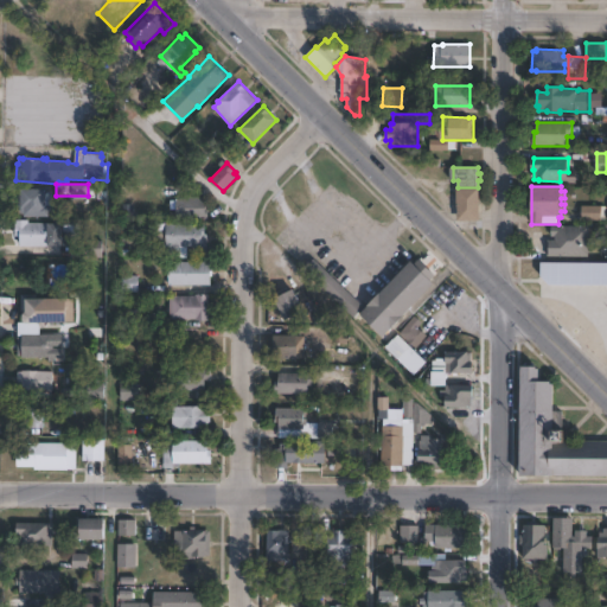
[(480,221),(458,221),(458,189),(479,189),(480,221)]
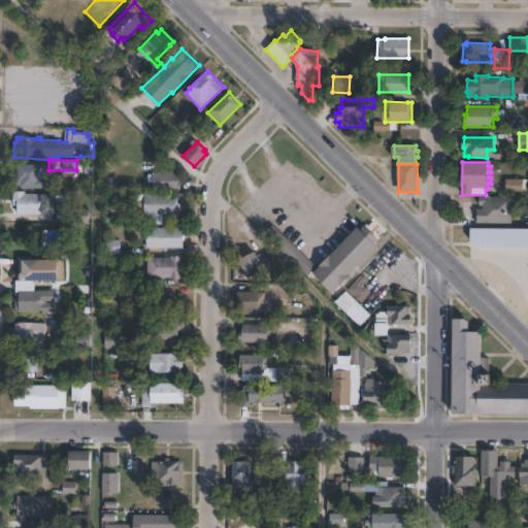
[(39,165),(39,168),(45,168),(45,179),(42,179),(42,189),(21,188),(21,186),(19,186),(19,179),(17,179),(17,172),(18,172),(18,165),(39,165)]
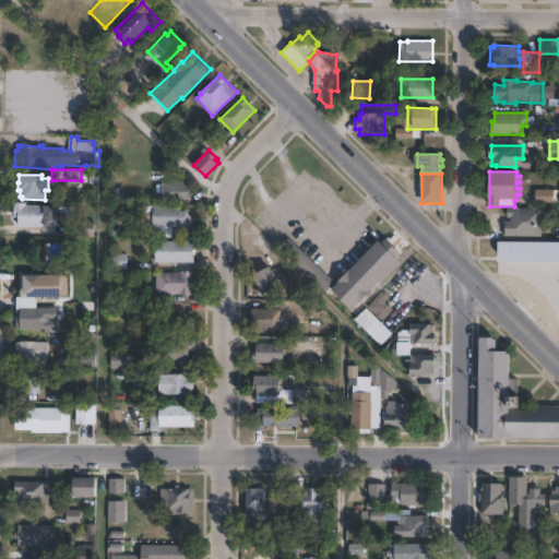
[(189,181),(189,188),(191,188),(191,202),(163,202),(163,181),(189,181)]
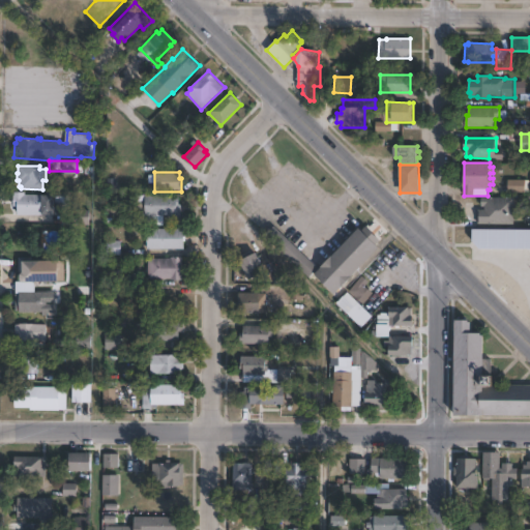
[(526,180),(529,180),(529,193),(526,193),(526,194),(508,194),(508,180),(526,180)]
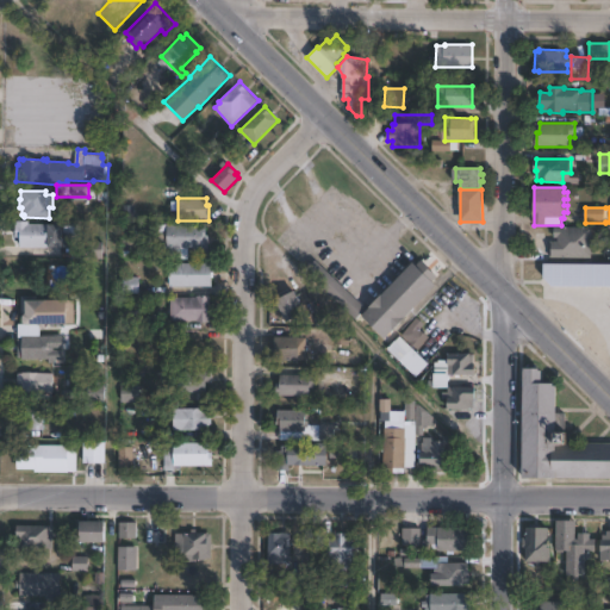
[(29,222),(29,224),(62,224),(62,232),(74,232),(74,242),(72,242),(72,248),(20,247),(20,237),(16,237),(16,222),(29,222)]
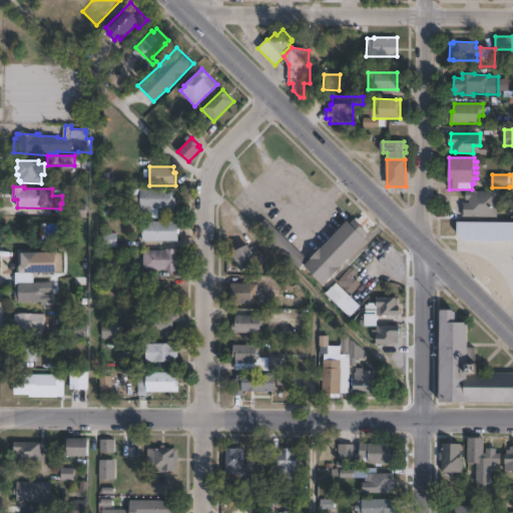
[(173,189),(173,197),(175,197),(175,212),(164,212),(164,208),(158,208),(158,217),(141,217),(141,208),(140,208),(140,189),(173,189)]
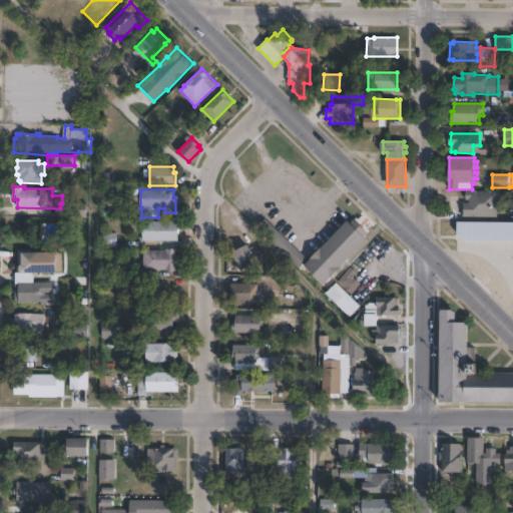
[(499,191),(498,217),(464,216),(465,203),(471,203),(471,200),(467,200),(467,191),(499,191)]
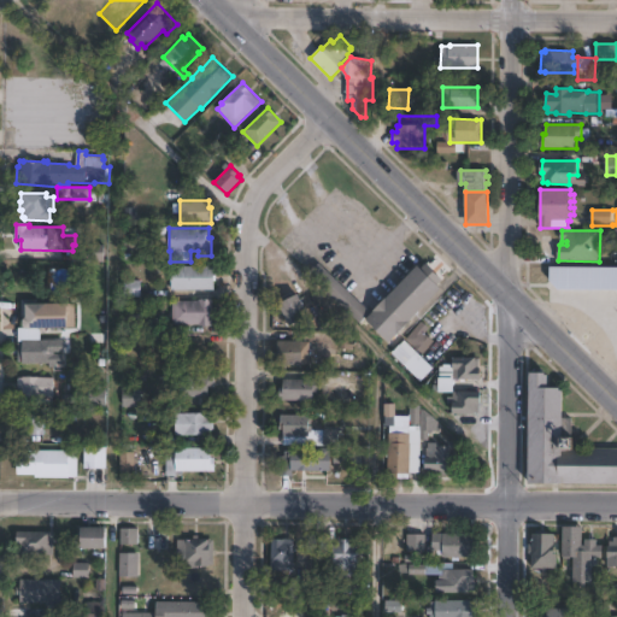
[(369,313),(416,265),(419,269),(423,264),(441,282),(436,287),(439,288),(387,342),(363,319),(364,318),(363,317),(357,323),(306,274),(317,263),(369,313)]
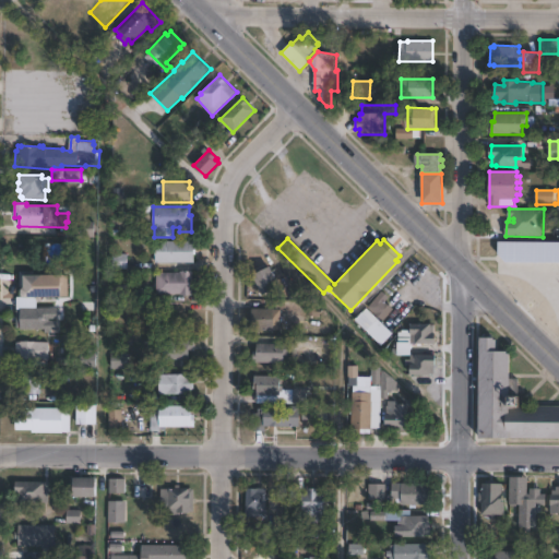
[(558,240),(497,241),(497,262),(558,261),(558,240)]
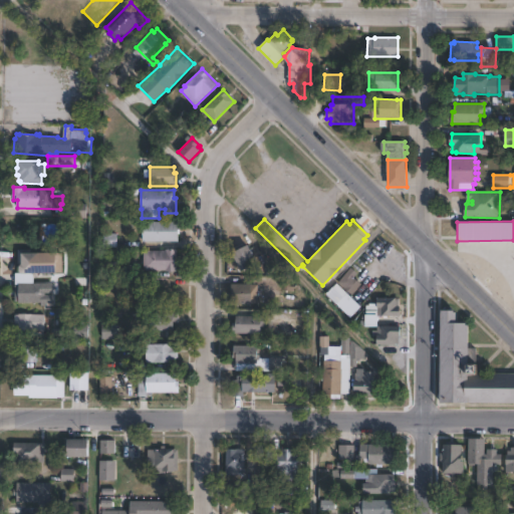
[(178,242),(143,241),(143,222),(179,222),(178,242)]
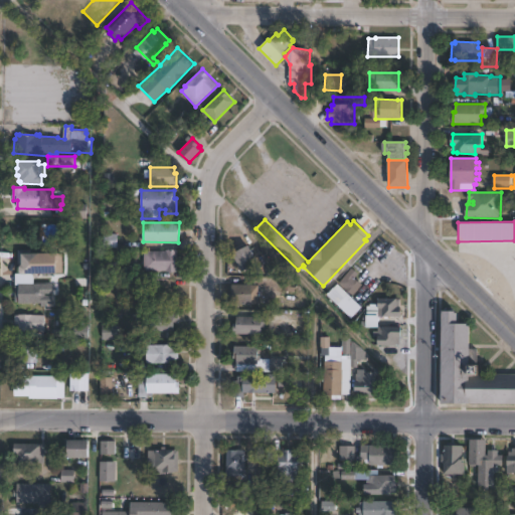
[(250,268),(242,272),(233,253),(248,245),(255,260),(247,264),(250,268)]
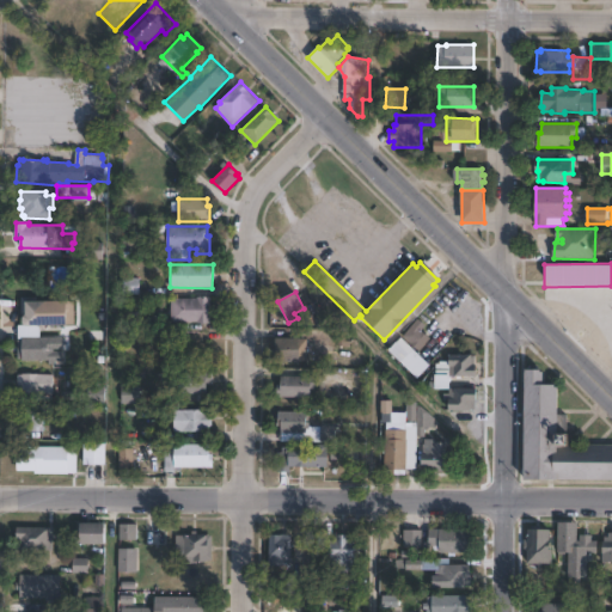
[(210,297),(212,324),(199,324),(199,323),(172,323),(171,299),(197,299),(197,297),(210,297)]
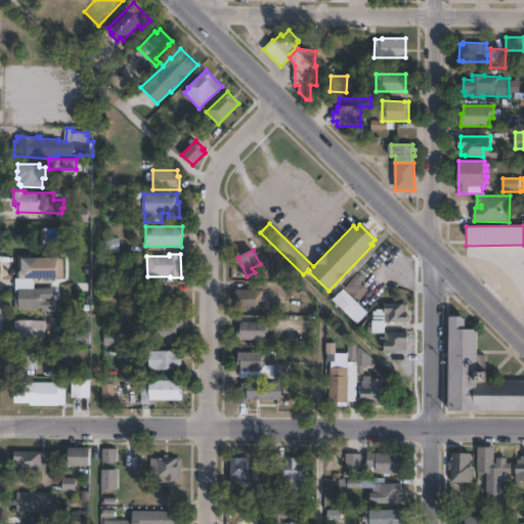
[(31,255),(31,258),(58,258),(58,278),(40,278),(19,278),(19,269),(18,269),(18,255),(31,255)]
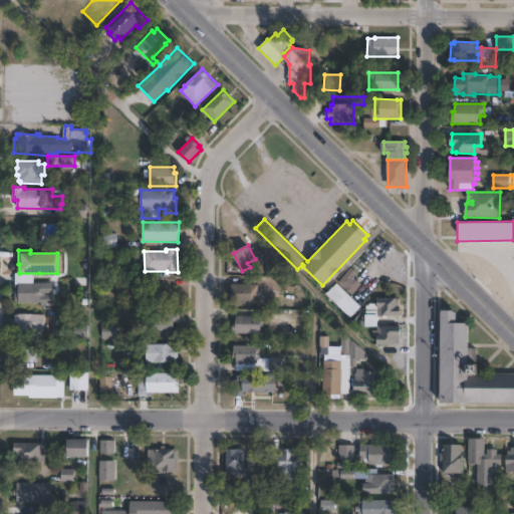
[(115,278),(103,278),(103,261),(115,262),(115,278)]
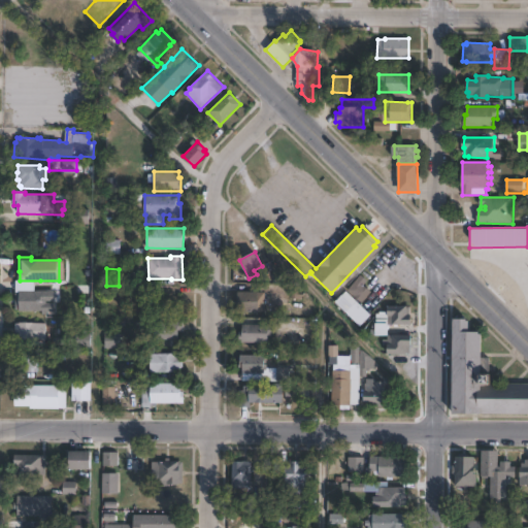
[(46,301),(46,303),(54,303),(54,311),(19,311),(19,309),(15,309),(14,294),(20,294),(20,292),(54,292),(54,288),(60,288),(60,301),(46,301)]
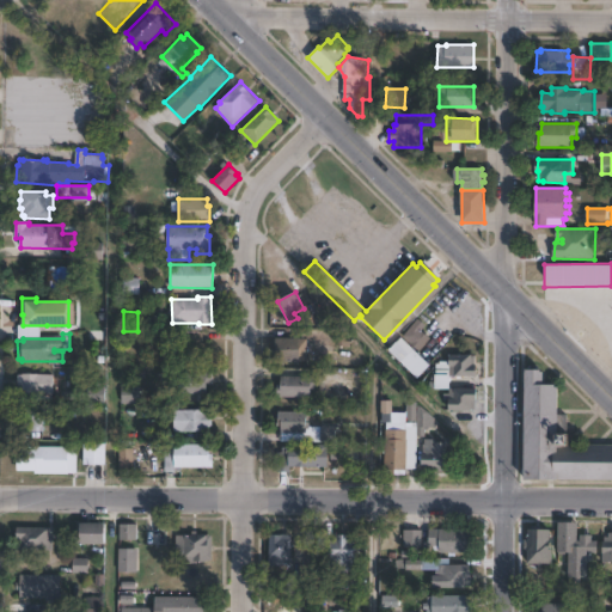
[(430,365),(417,378),(389,350),(402,337),(430,365)]
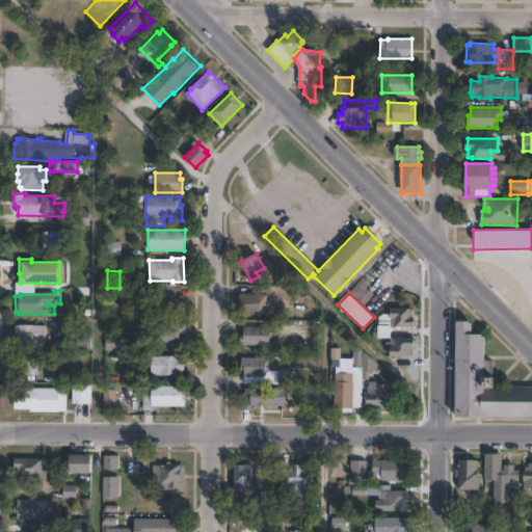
[(262,294),(262,295),(267,295),(267,314),(262,314),(262,315),(240,315),(240,294),(262,294)]
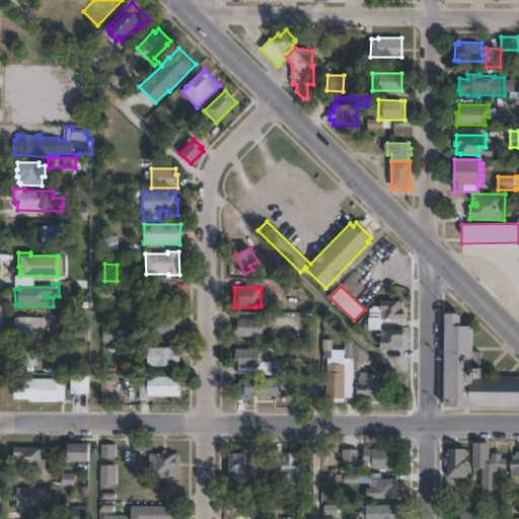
[(400,301),(403,301),(403,340),(402,340),(402,341),(403,348),(399,348),(399,349),(382,349),(382,329),(369,329),(369,317),(370,317),(370,308),(373,308),(373,306),(382,306),(382,301),(400,301)]
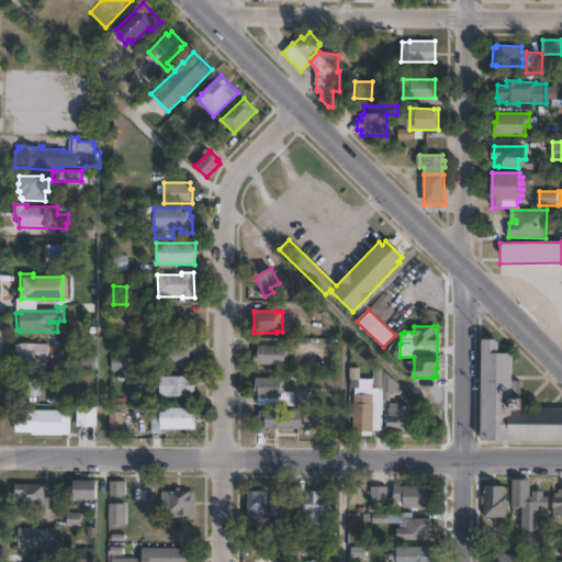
[(495,339),(495,341),(498,341),(498,353),(508,353),(508,356),(512,356),(512,397),(521,397),(521,413),(561,413),(561,440),(480,440),(481,339),(495,339)]
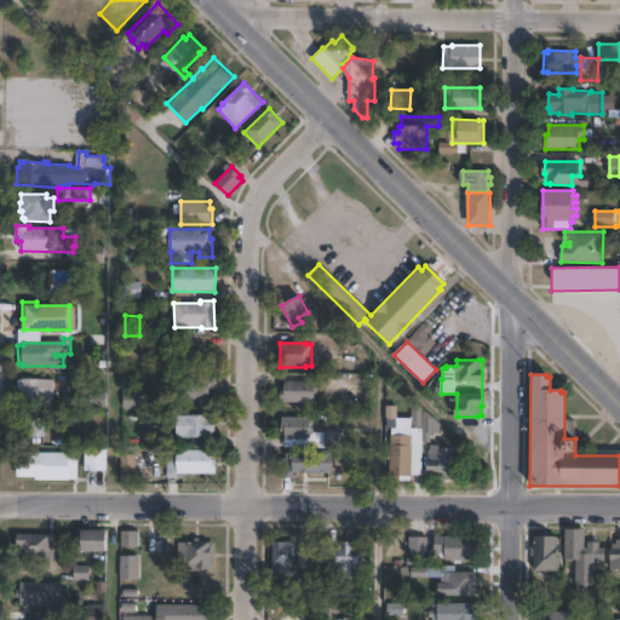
[(210,390),(210,399),(182,400),(182,390),(177,390),(177,377),(214,377),(214,390),(210,390)]
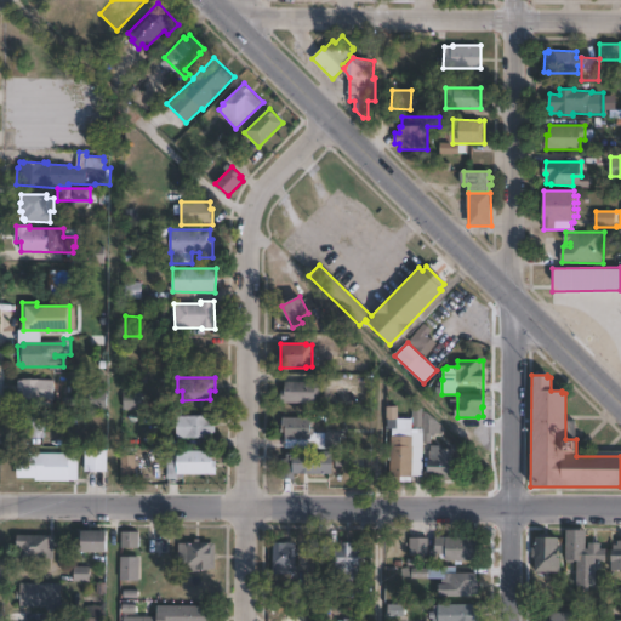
[(32,379),(32,380),(55,380),(53,382),(61,382),(61,398),(53,398),(53,408),(22,408),(22,392),(18,392),(18,380),(23,380),(27,380),(27,379),(32,379)]
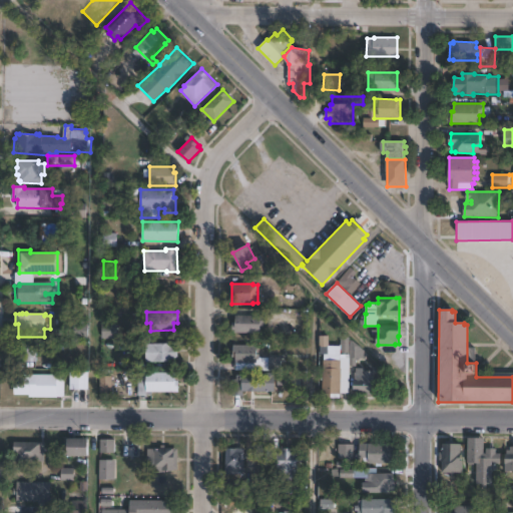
[(265,316),(264,326),(261,326),(261,334),(233,333),(233,322),(235,322),(235,315),(265,316)]
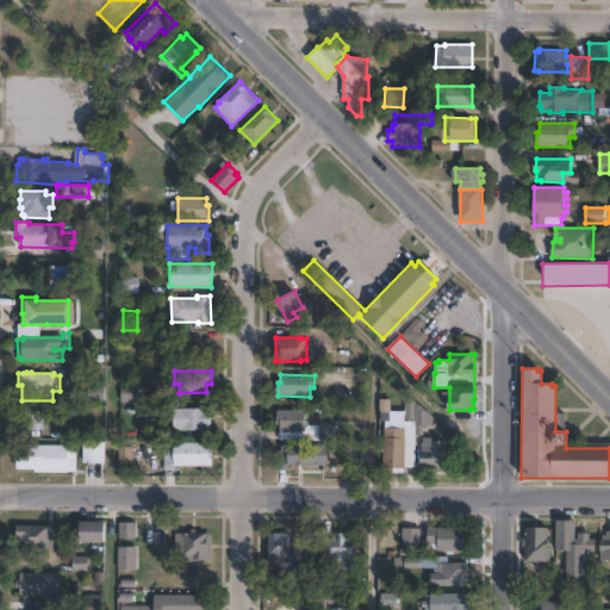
[(105,385),(104,403),(87,402),(87,385),(105,385)]
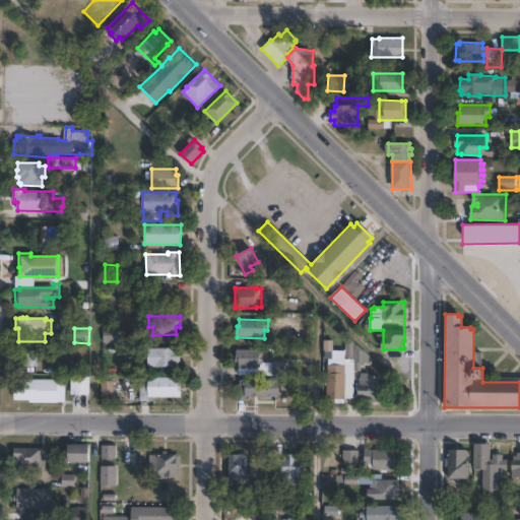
[(119,343),(104,343),(104,329),(119,329),(119,343)]
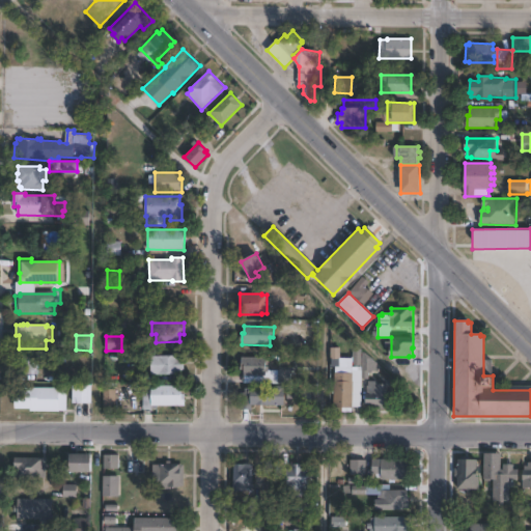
[(363,348),(362,353),(366,353),(378,364),(378,372),(370,372),(369,380),(362,380),(361,408),(353,408),(353,413),(342,413),(342,408),(334,408),(334,382),(335,382),(335,373),(353,373),(353,348),(363,348)]
